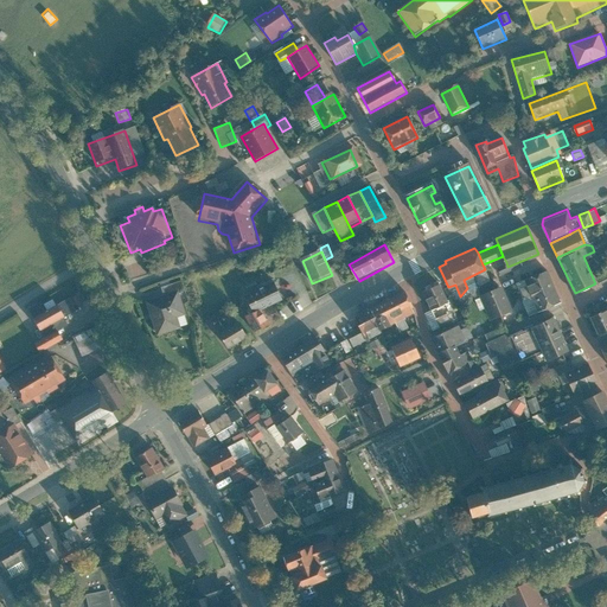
[(508,267),(506,262),(497,266),(499,274),(509,270),(508,267)]
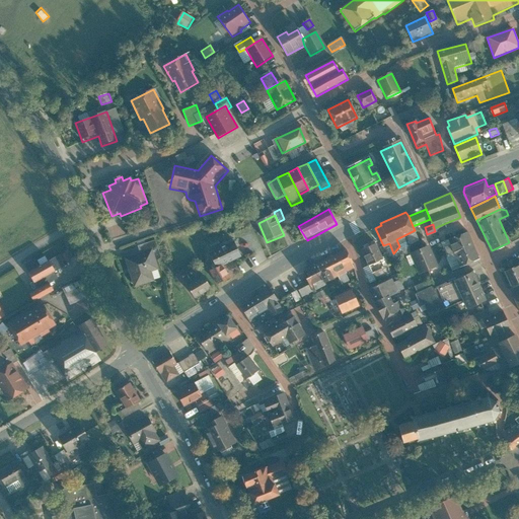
[(478,258),(466,229),(447,237),(459,266),(478,258)]
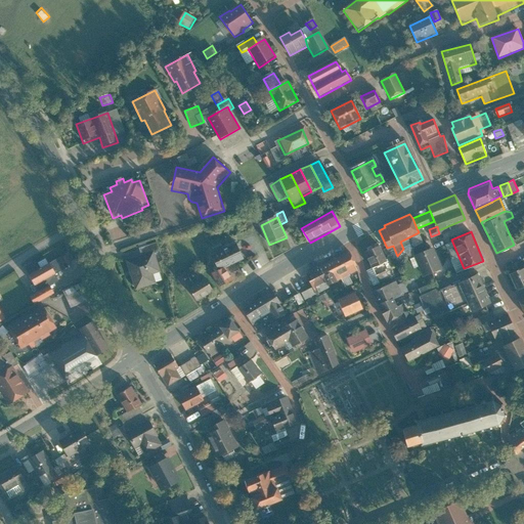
[(140,250),(142,257),(155,253),(156,254),(161,253),(158,244),(140,250)]
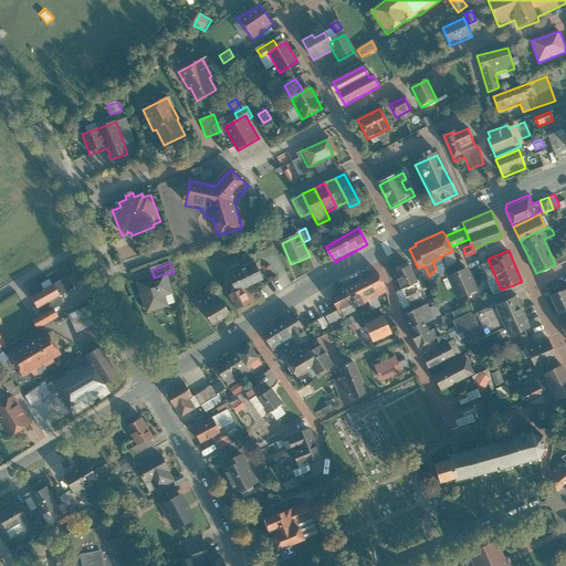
[(257,263),(230,276),(239,294),(245,291),(265,282),(257,263)]
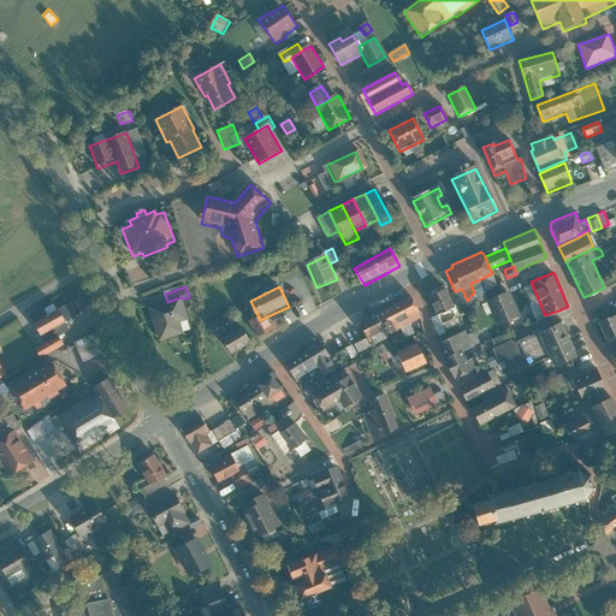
[(454,304),(445,286),(427,294),(436,313),(454,304)]
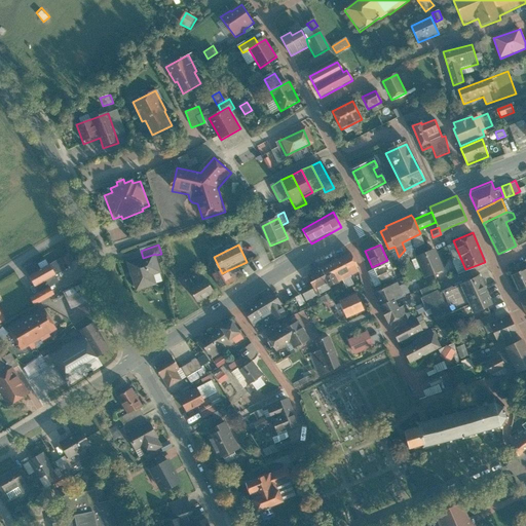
[(443,267),(435,247),(414,255),(423,275),(443,267)]
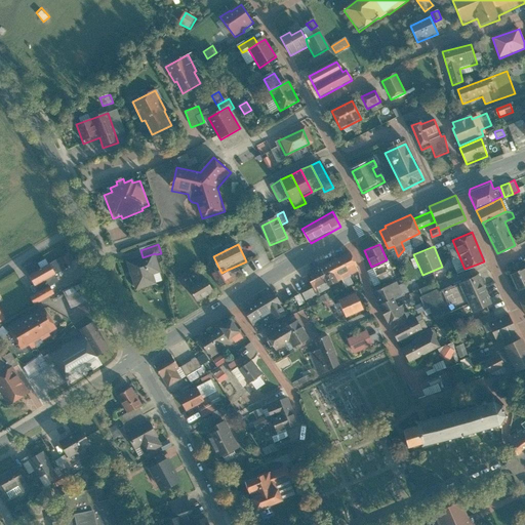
[(349,250),(337,255),(348,274),(352,272),(357,269),(355,265),(357,264),(351,252),(350,253),(349,250)]
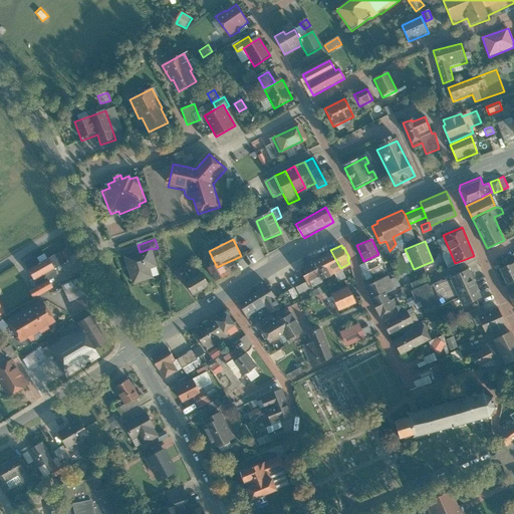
[(140,252),(124,257),(134,286),(155,279),(152,271),(159,268),(153,249),(152,248),(140,252)]
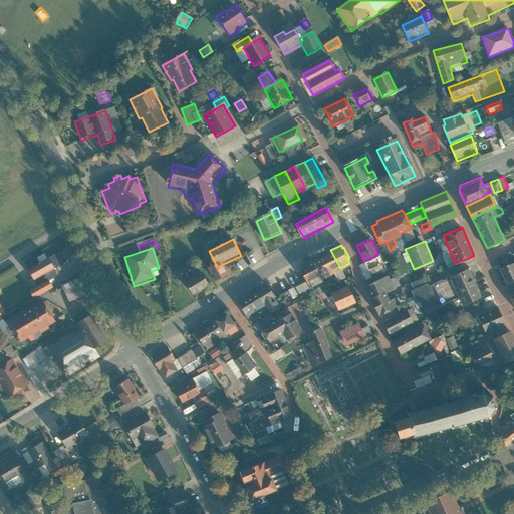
[(24,261),(38,283),(46,279),(47,280),(58,274),(54,268),(66,261),(59,250),(38,262),(34,255),(24,261)]
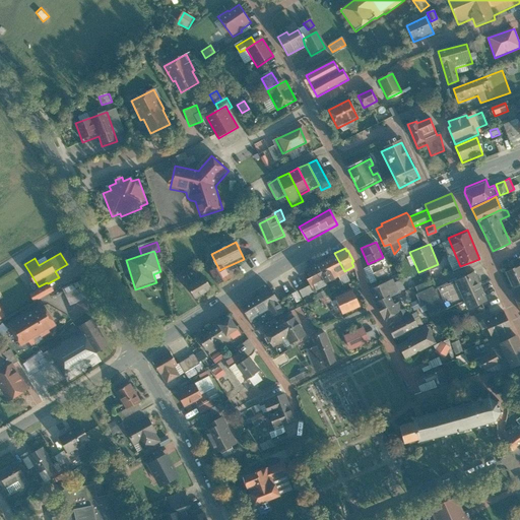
[(312,288),(344,271),(334,253),(305,268),(308,274),(306,275),(312,288)]
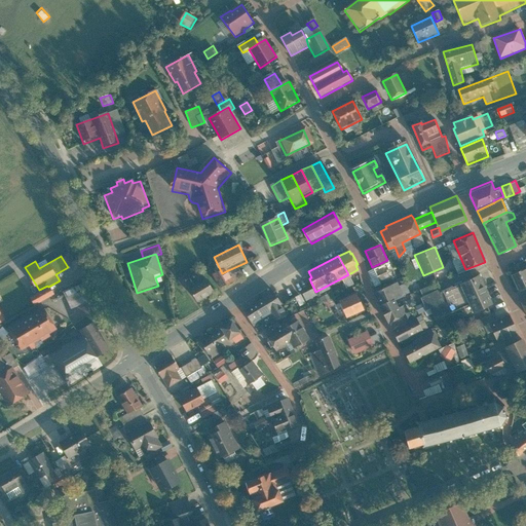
[(525,266),(512,273),(519,290),(525,286),(525,266)]
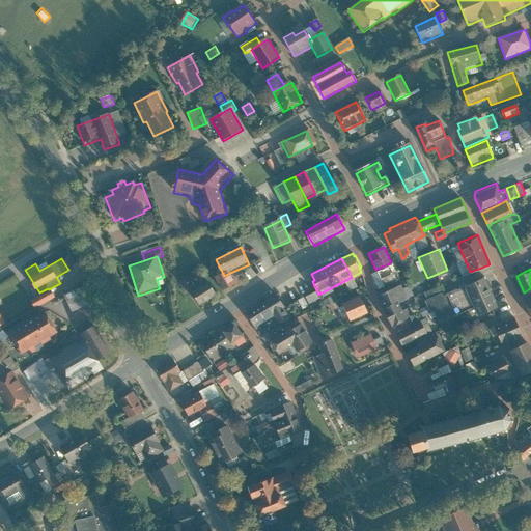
[(193,282),(198,279),(195,273),(186,278),(190,284),(193,282)]
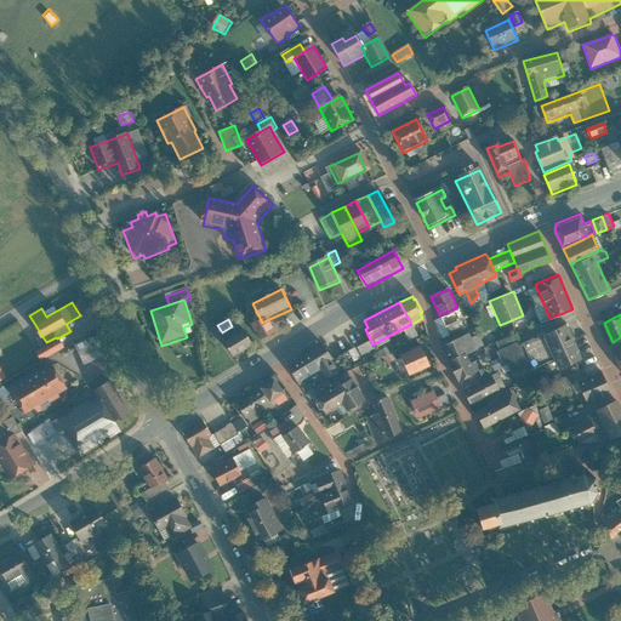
[(269,319),(262,323),(255,326),(263,342),(277,335),(269,319)]
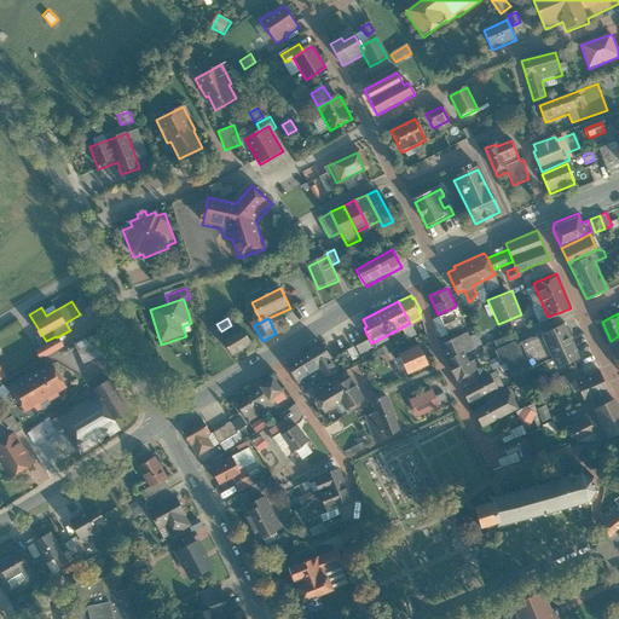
[(453,318),(443,323),(446,329),(457,324),(453,318)]
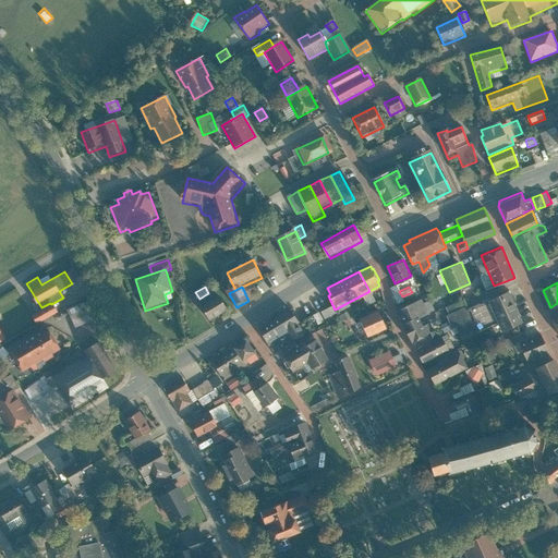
[(523,320),(509,289),(487,299),(498,320),(502,330),(523,320)]
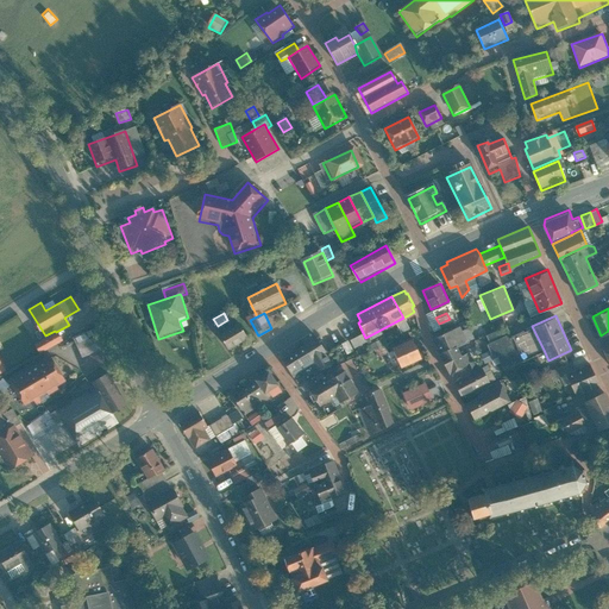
[(249,341),(233,316),(227,320),(221,324),(227,332),(221,336),(231,352),(249,341)]
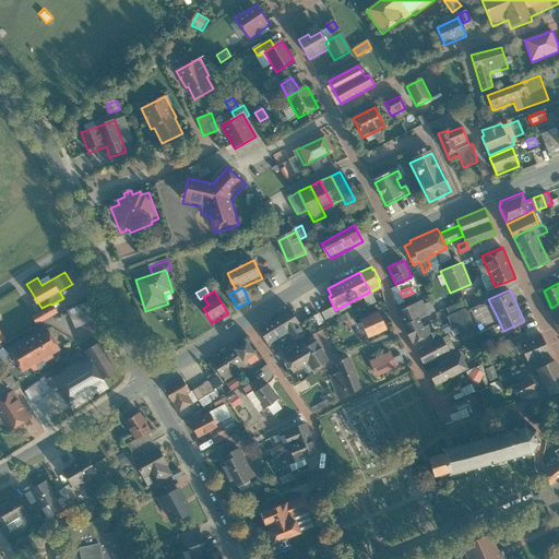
[(436,295),(428,298),(431,304),(437,301),(439,300),(436,295)]
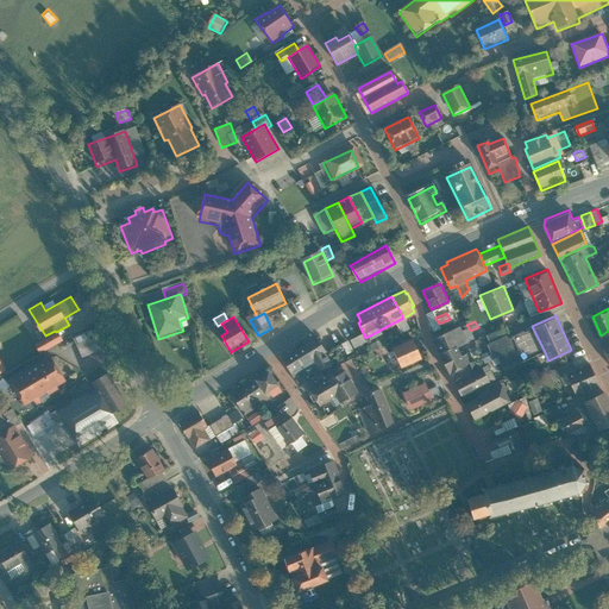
[(458,326),(432,338),(449,372),(466,364),(465,362),(471,358),(468,352),(462,355),(457,345),(465,341),(458,326)]
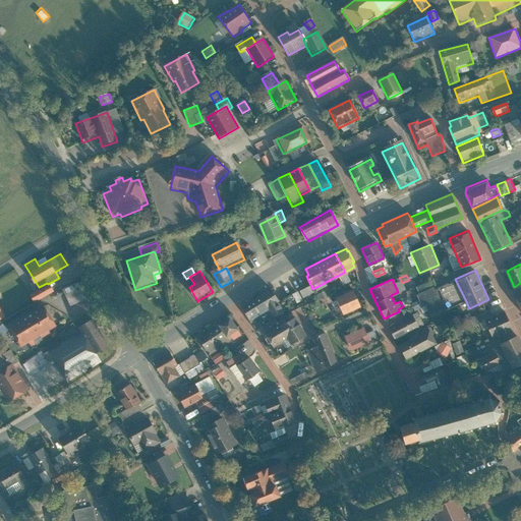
[(465,299),(455,279),(436,287),(436,285),(419,293),(416,294),(421,306),(425,303),(431,314),(465,299)]
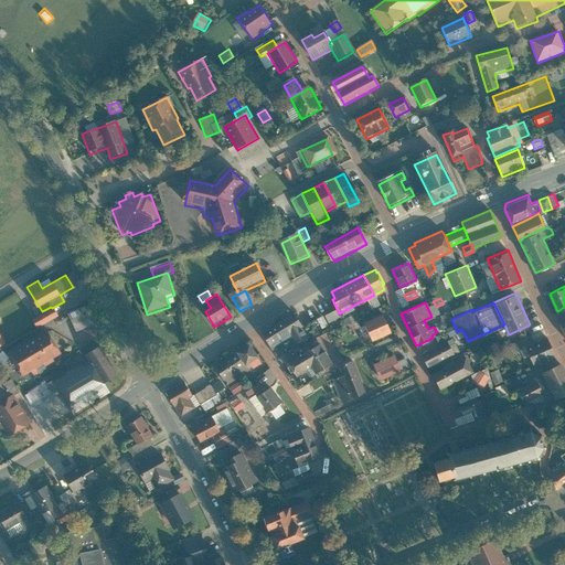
[(455,318),(472,309),(469,302),(451,310),(455,318)]
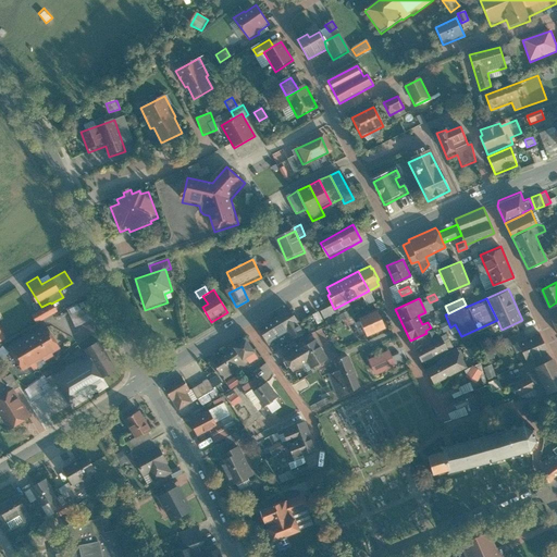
[(435,300),(430,302),(426,304),(431,313),(440,309),(435,300)]
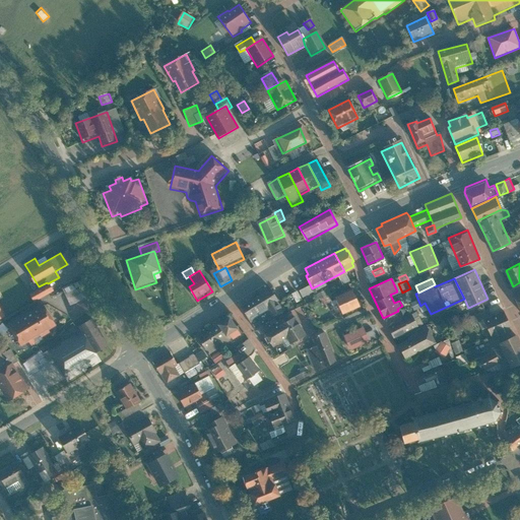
[(39,286),(29,293),(35,301),(52,290),(48,283),(47,282),(39,286)]
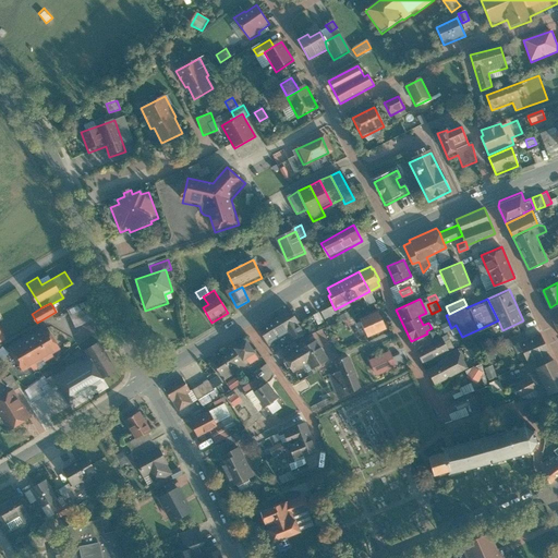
[(72,316),(84,311),(81,304),(69,310),(72,316)]
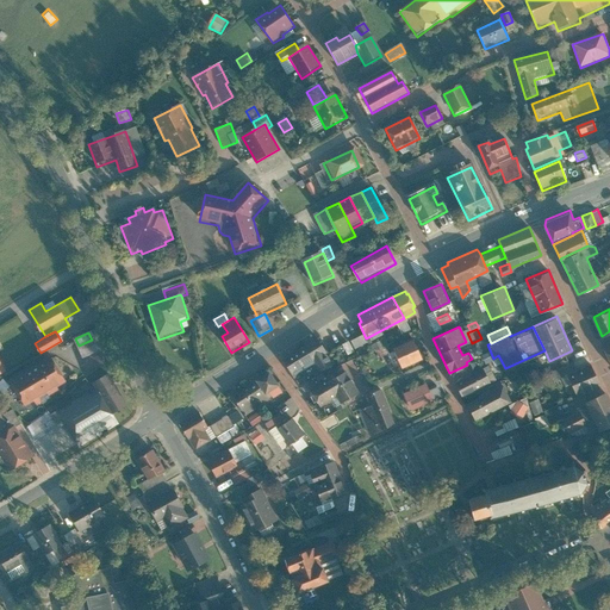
[(361,334),(350,338),(354,347),(365,342),(361,334)]
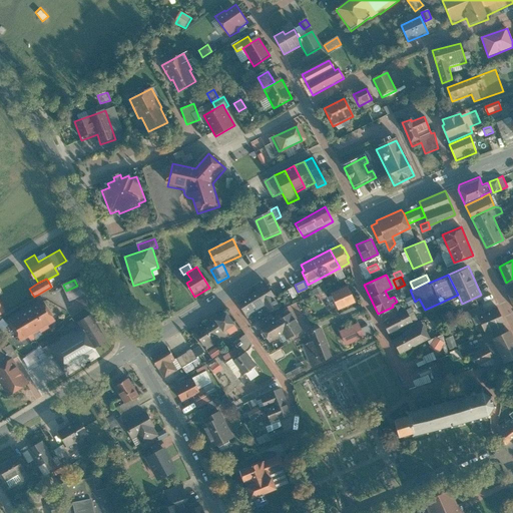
[(66,291),(70,301),(87,293),(83,283),(77,286),(66,291)]
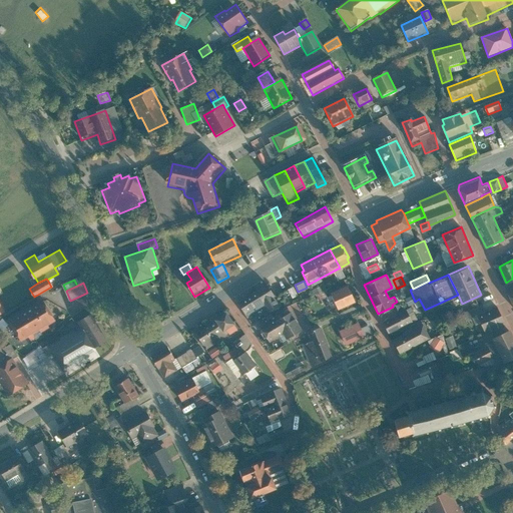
[(266,283),(236,301),(246,318),(266,307),(269,311),(280,305),(266,283)]
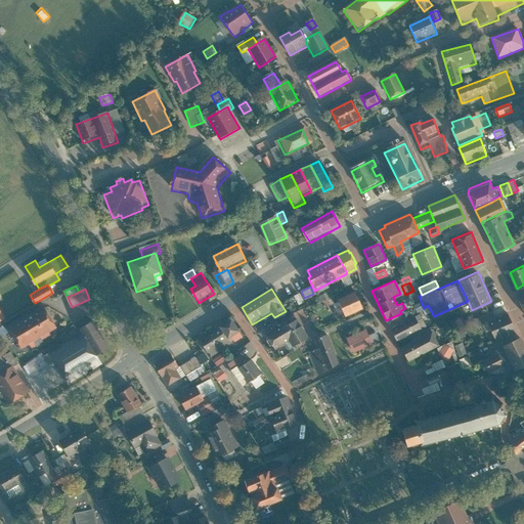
[(354,290),(337,298),(345,315),(362,307),(354,290)]
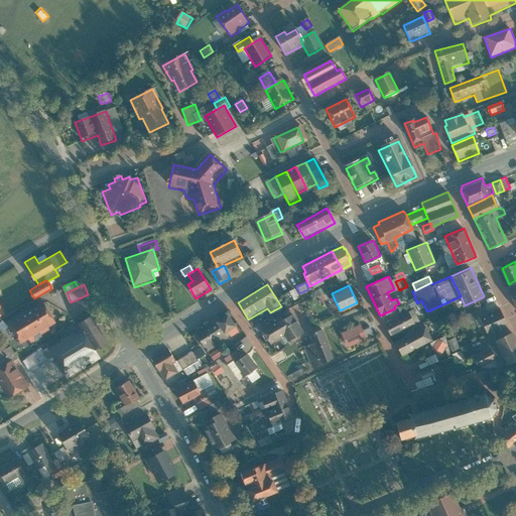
[(325,291),(323,286),(310,291),(312,296),(325,291)]
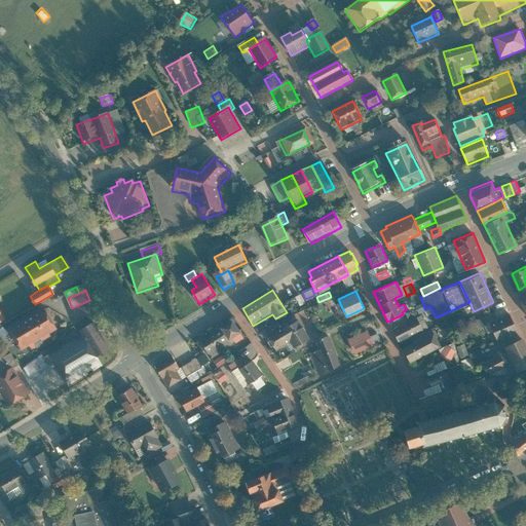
[(300,293),(295,295),(300,304),(304,302),(300,293)]
